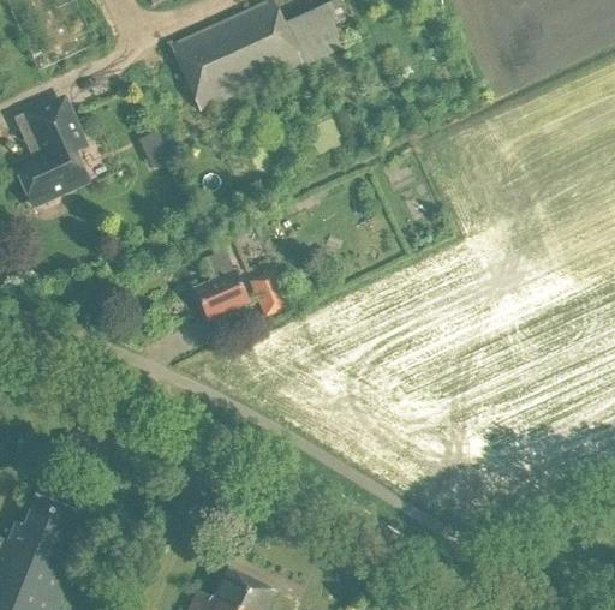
[(199,109),(344,45),(324,4),(284,22),(273,0),(263,0),(169,43),(199,109)]
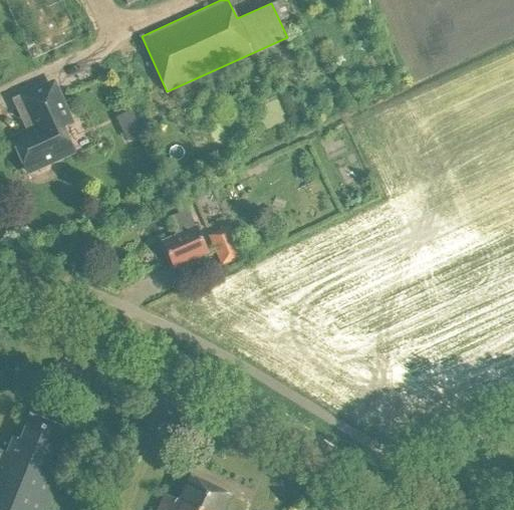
[(13,139),(27,170),(33,167),(37,169),(45,165),(46,161),(71,150),(58,120),(67,116),(52,83),(23,96),(34,122),(32,130),(13,139)]
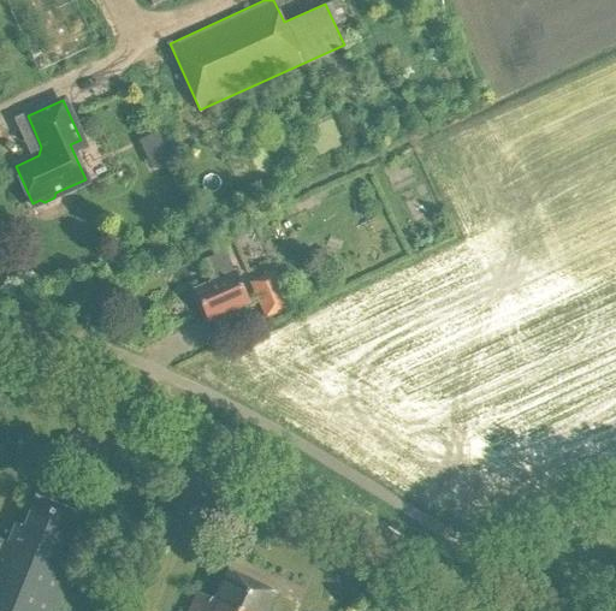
[(160,162),(178,154),(165,128),(147,137),(160,162)]
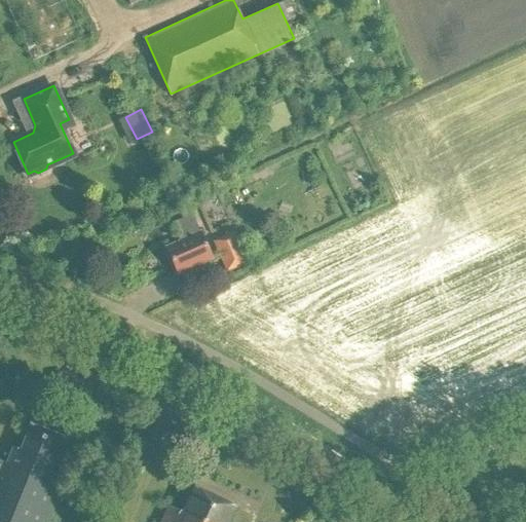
[(180,240),(165,247),(177,272),(212,257),(192,213),(172,222),(180,240)]
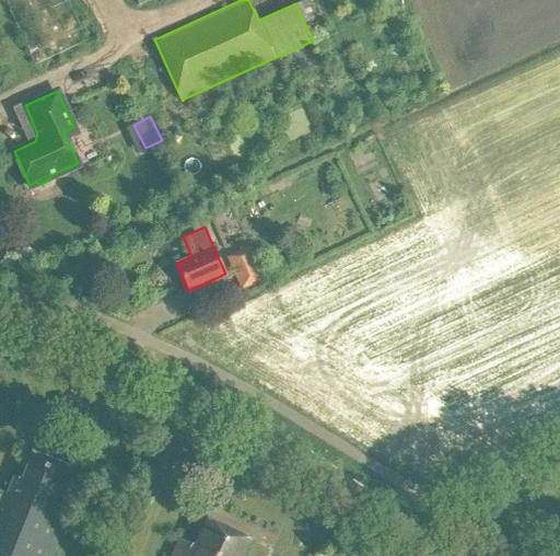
[(247,246),(228,255),(242,287),(263,278),(257,266),(256,266),(247,246)]
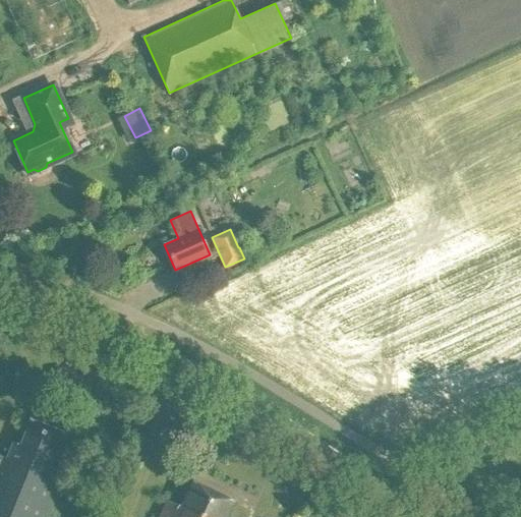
[(53,458),(63,433),(30,419),(19,445),(12,442),(6,457),(3,456),(0,462),(0,516),(47,516),(68,464),(53,458)]
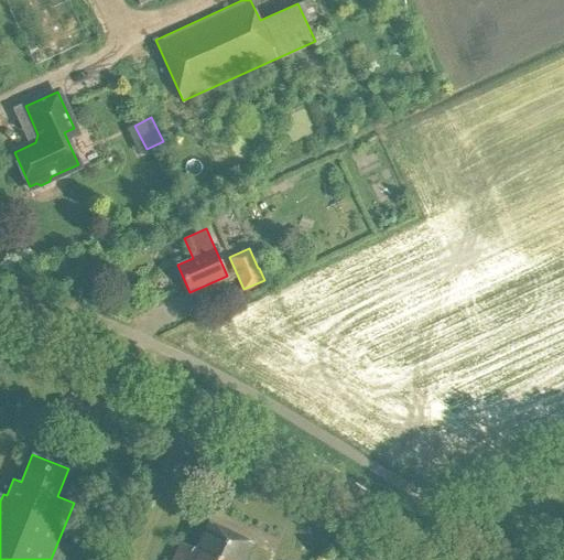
[(243,559),(252,542),(209,523),(196,549),(180,540),(170,559),(243,559)]
